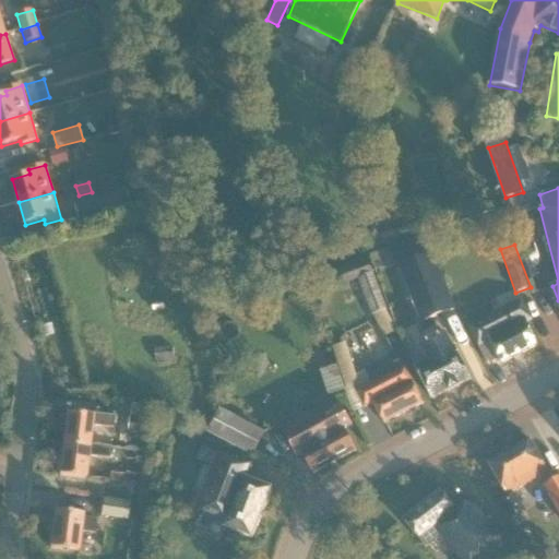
[(454,310),(433,256),(408,265),(430,319),(437,317),(436,316),(451,310),(451,311),(454,310)]
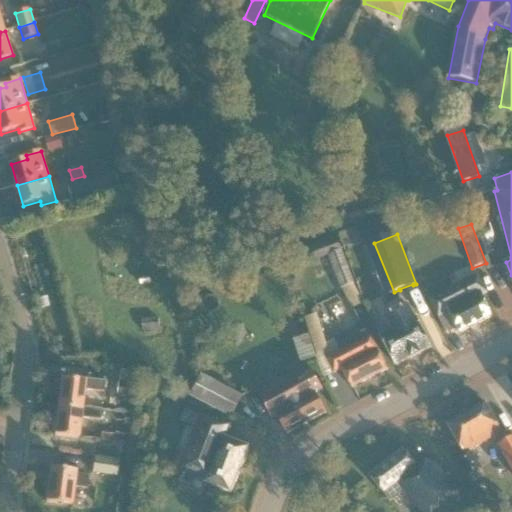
[(340,289),(355,283),(337,238),(310,248),(315,261),(328,256),(340,289)]
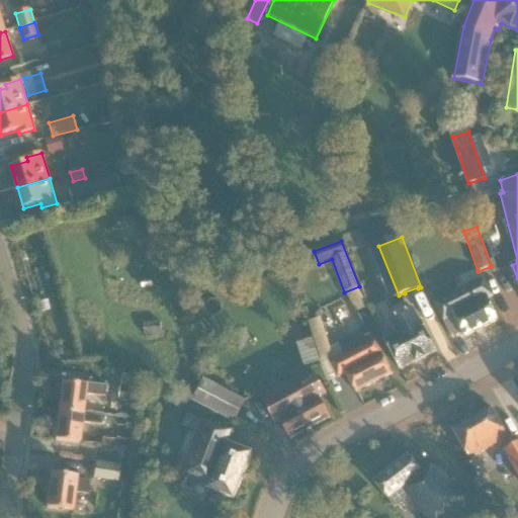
[(455,293),(446,273),(426,283),(435,303),(444,321),(451,336),(460,331),(464,338),(499,321),(489,298),(493,296),(485,278),(455,293)]
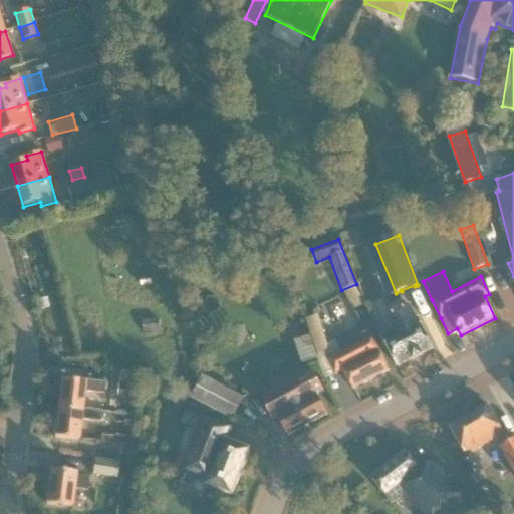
[(410,306),(388,317),(395,332),(382,337),(397,366),(412,359),(413,360),(423,356),(422,354),(433,348),(419,320),(417,321),(410,306)]
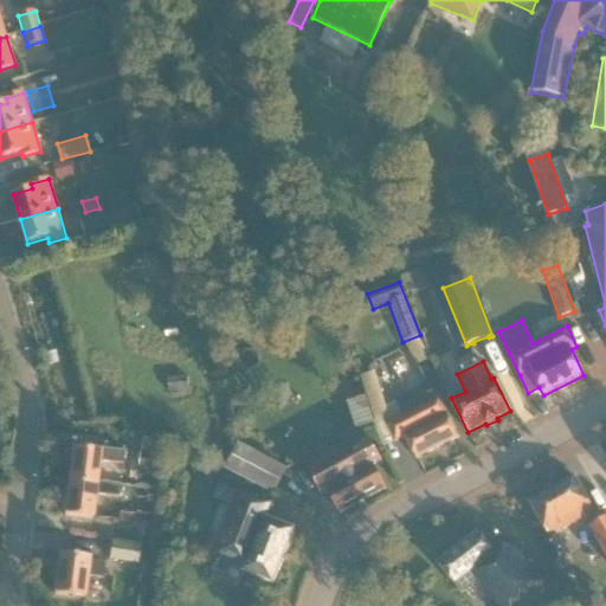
[(169,392),(188,391),(187,376),(168,378),(169,392)]
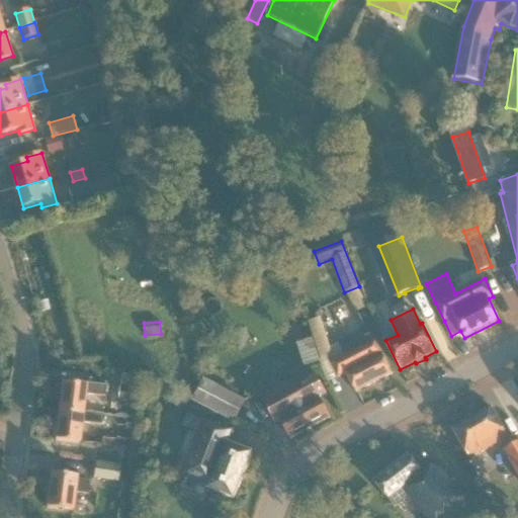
[(356,393),(393,373),(372,333),(357,341),(341,349),(339,344),(325,351),(314,329),(304,334),(327,382),(336,377),(346,372),(356,393)]
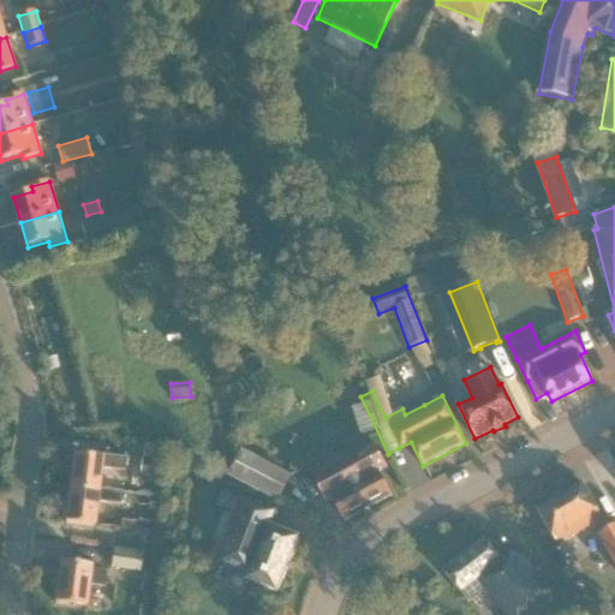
[(173,446),(142,442),(138,476),(163,478),(166,461),(171,463),(173,446)]
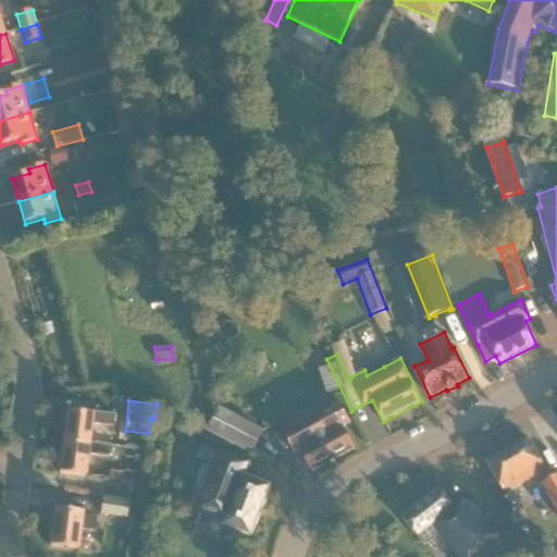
[(339,404),(308,420),(284,433),(295,454),(301,450),(312,471),(354,448),(344,431),(351,426),(339,404)]
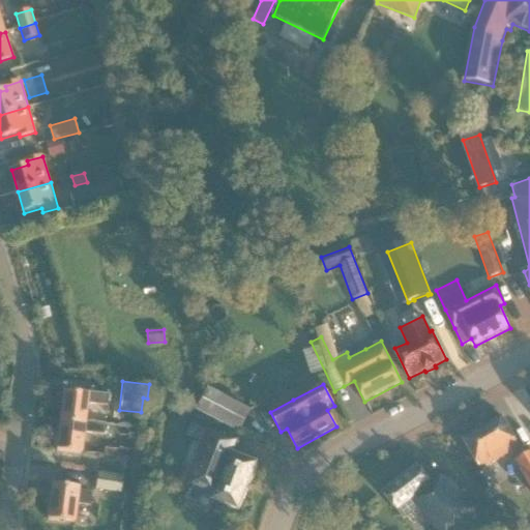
[(197,411),(240,433),(252,410),(208,388),(197,411)]
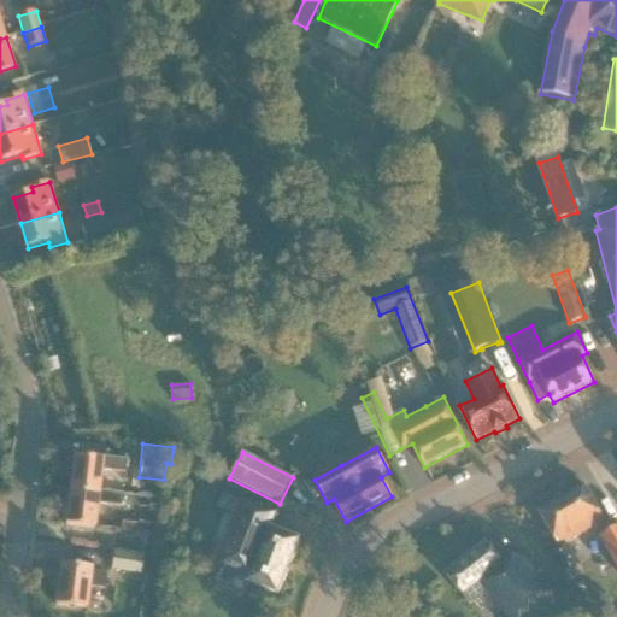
[(74,457),(69,491),(98,494),(99,492),(101,470),(124,474),(127,460),(103,457),(101,460),(74,457)]
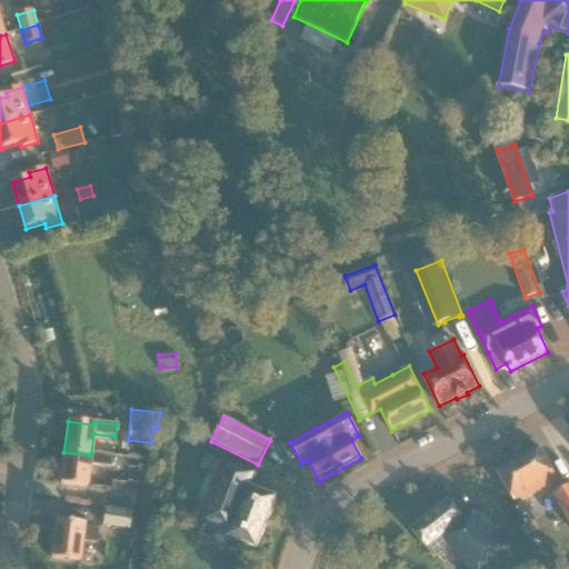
[(523,532),(536,521),(521,501),(526,499),(558,480),(539,449),(498,472),(517,505),(509,510),(523,532)]
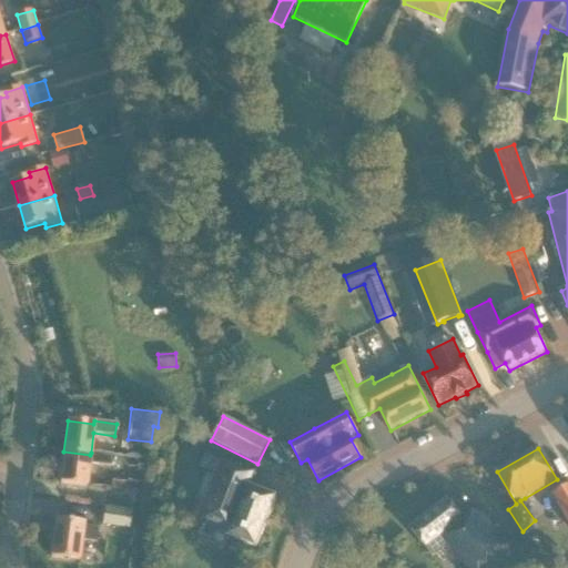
[(112,455),(91,453),(90,455),(63,452),(60,484),(87,487),(89,464),(111,467),(112,455)]
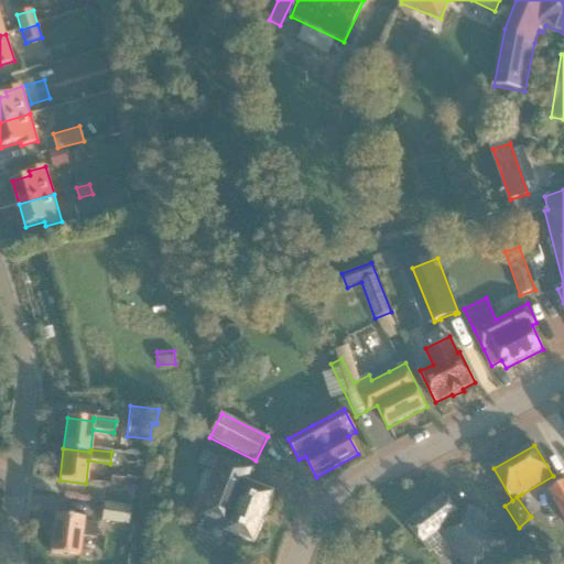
[(252,470),(223,458),(217,470),(198,518),(228,530),(227,533),(255,544),(274,494),(248,484),(252,470)]
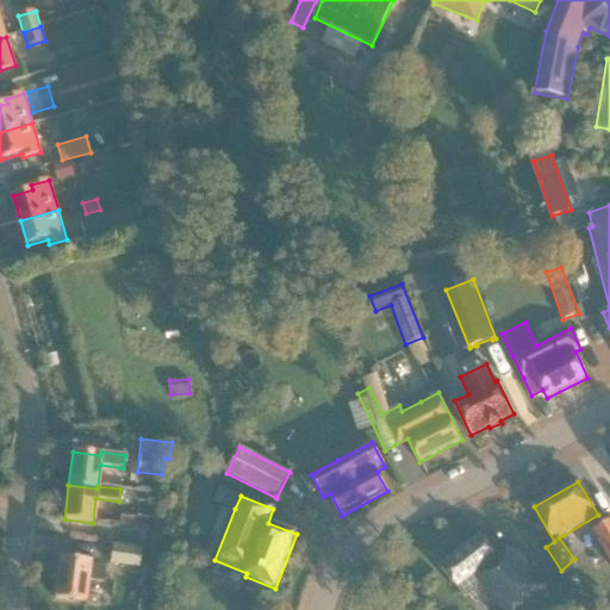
[(609,559),(609,521),(593,531),(609,559)]
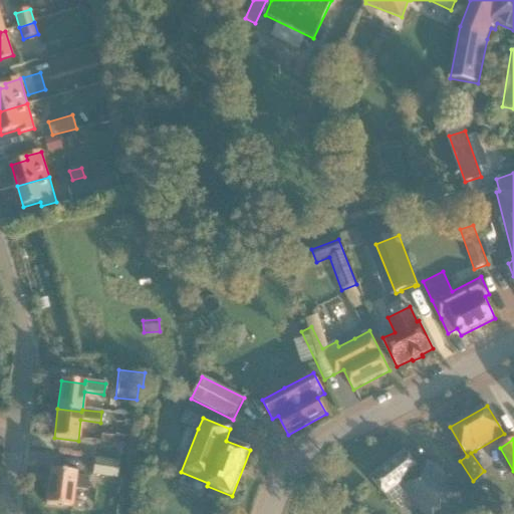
[(423,513),(439,513),(462,492),(432,461),(421,470),(406,452),(371,478),(392,504),(404,494),(423,513)]
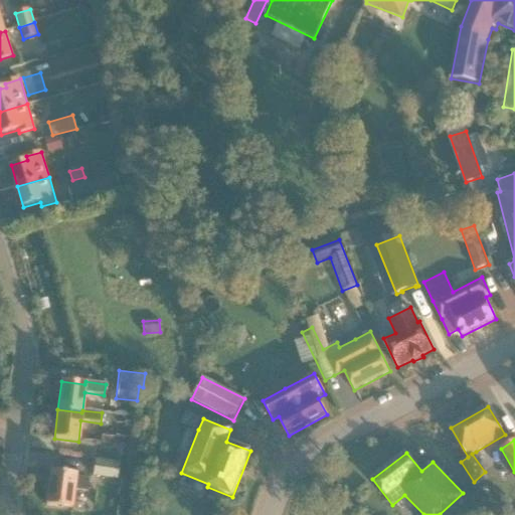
[(119,463),(95,459),(92,477),(116,480),(119,463)]
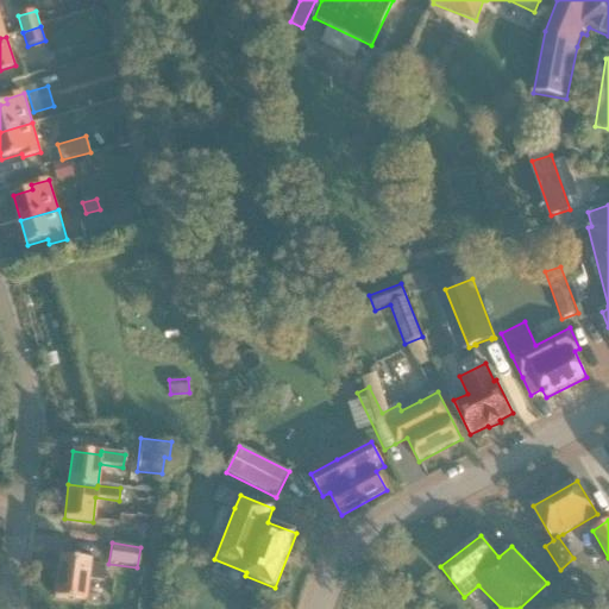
[(565,567),(598,604),(608,594),(608,590),(577,556),(565,567)]
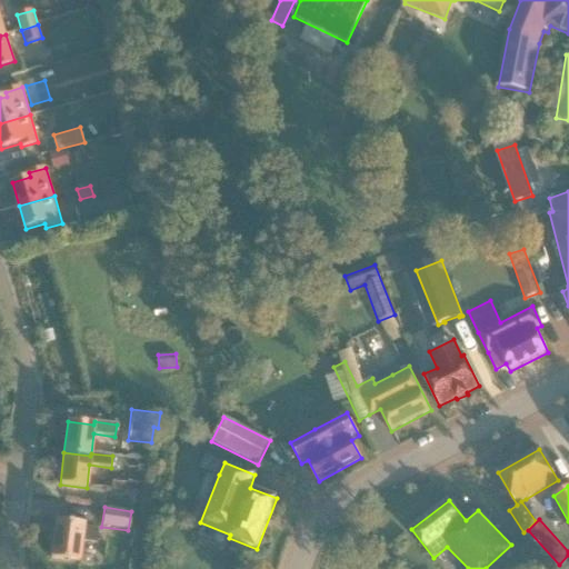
[(96,543),(98,530),(82,528),(82,525),(56,520),(51,559),(78,562),(80,541),(96,543)]
